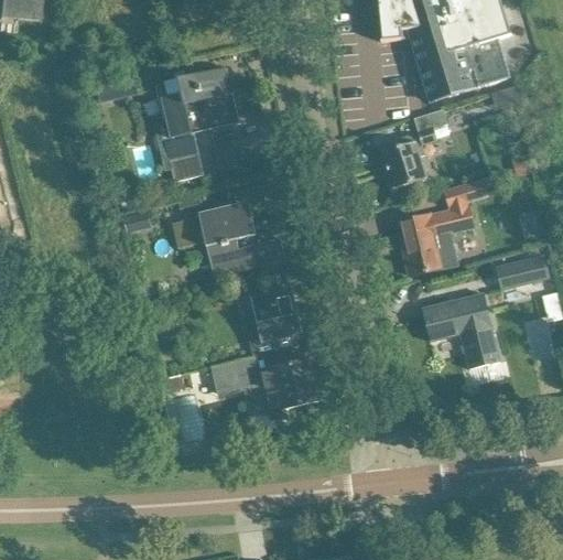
[(1,0),(0,18),(40,21),(41,0),(1,0)]
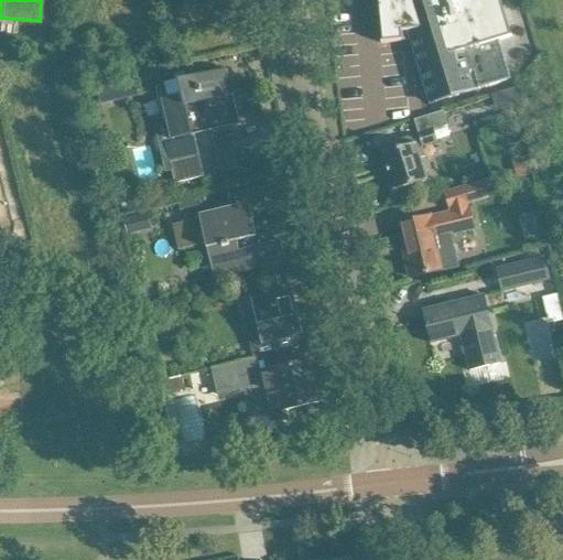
[(376,0),(378,18),(379,18),(381,39),(410,35),(430,100),(472,87),(466,68),(472,67),(477,85),(510,76),(498,36),(510,33),(500,0),(376,0)]
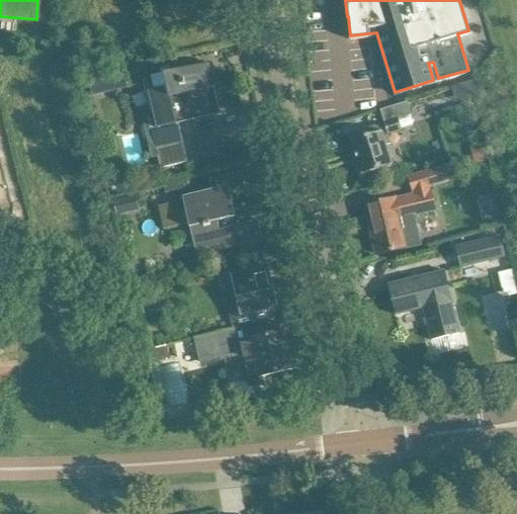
[(208,60),(145,74),(154,111),(144,114),(143,111),(141,111),(149,147),(182,140),(178,119),(220,110),(208,60)]
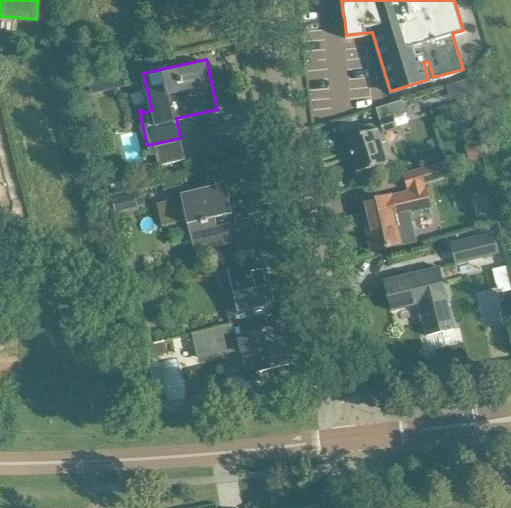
[(91,92),(120,85),(116,70),(87,77),(91,92)]
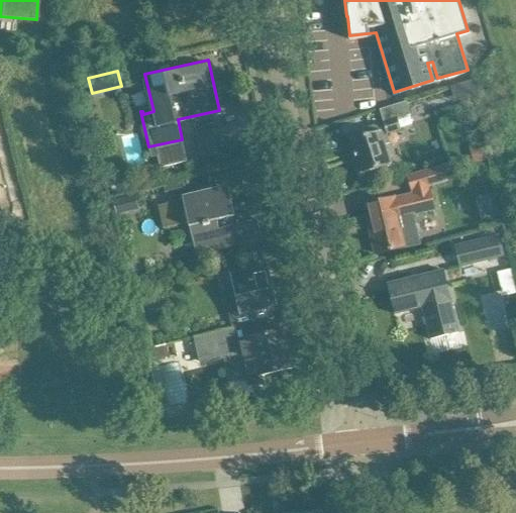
[(409,111),(405,98),(379,106),(383,119),(347,130),(360,172),(391,162),(379,127),(384,125),(386,130),(400,125),(396,115),(409,111)]
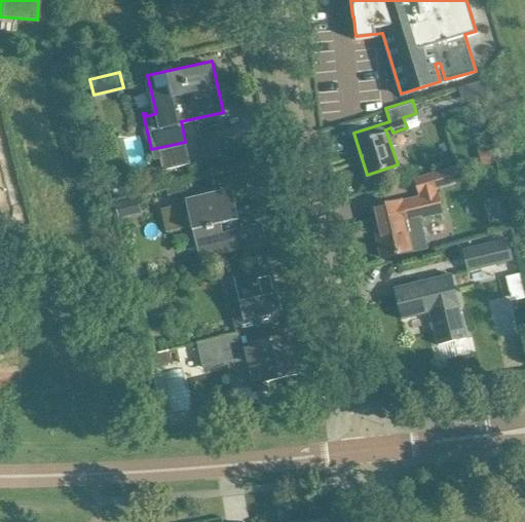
[(491,144),(477,147),(482,163),(495,159),(491,144)]
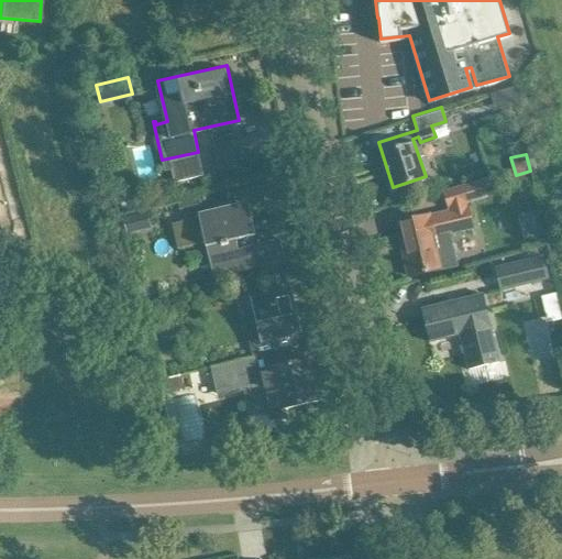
[(428,211),(398,219),(403,238),(399,239),(407,272),(454,261),(447,231),(473,225),(466,199),(483,195),(498,190),(493,173),(442,188),(449,207),(428,212),(428,211)]
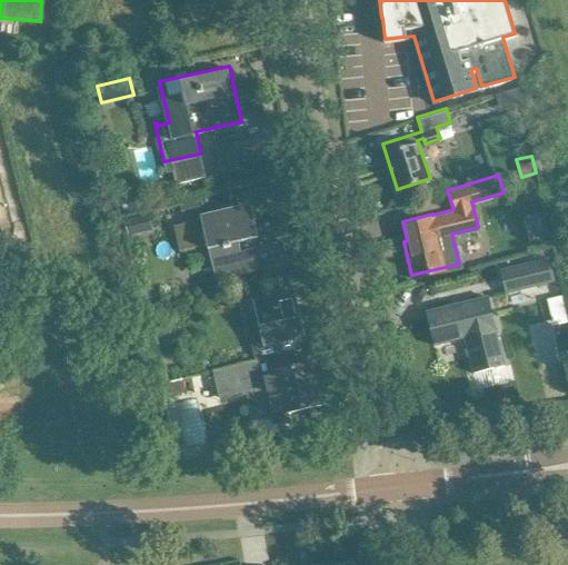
[(250,204),(201,216),(172,222),(178,247),(206,240),(206,243),(210,241),(218,275),(215,276),(215,277),(287,259),(277,218),(255,224),(250,204)]
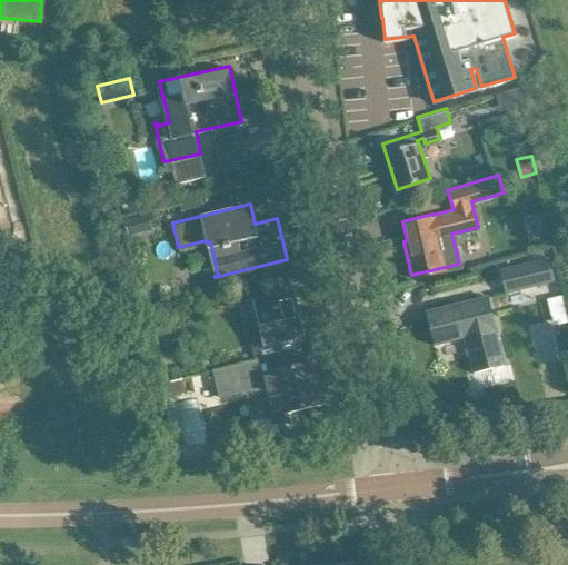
[(507,290),(556,278),(550,256),(501,268),(507,290)]
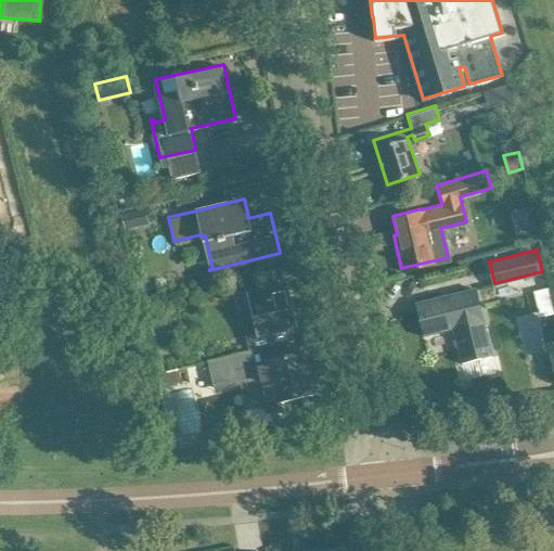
[(248,348),(248,349),(290,340),(293,338),(291,328),(297,325),(286,279),(277,281),(273,266),(260,270),(263,283),(233,291),(233,292),(246,290),(253,317),(243,319),(249,347),(248,348)]
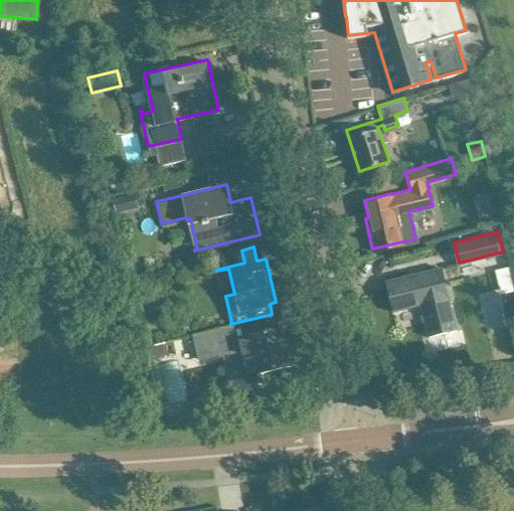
[(442,267),(384,280),(391,310),(420,303),(427,335),(443,331),(456,328),(448,296),(442,267)]
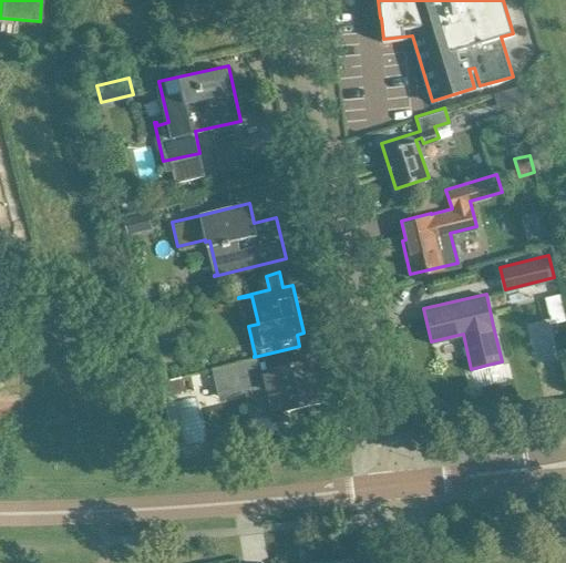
[(299,362),(296,347),(254,357),(212,367),(219,398),(246,391),(251,417),(269,412),(271,421),(288,417),(286,409),(319,401),(310,360),(299,362)]
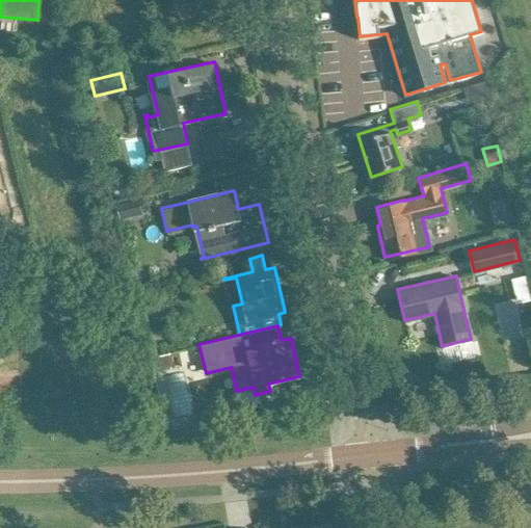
[(185,357),(162,363),(175,413),(197,406),(185,357)]
